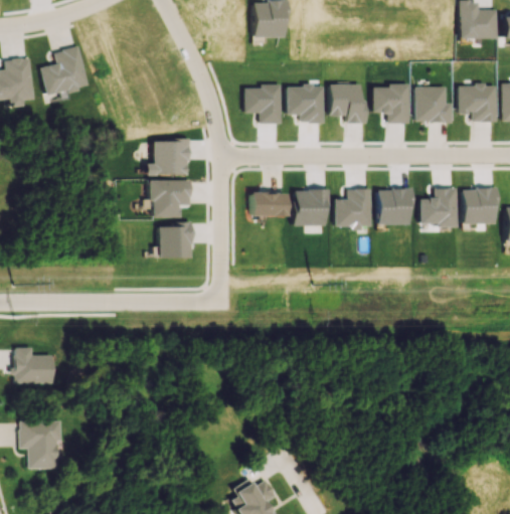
[(496,39),(497,10),(478,10),(478,3),(459,2),(459,38),(496,39)]
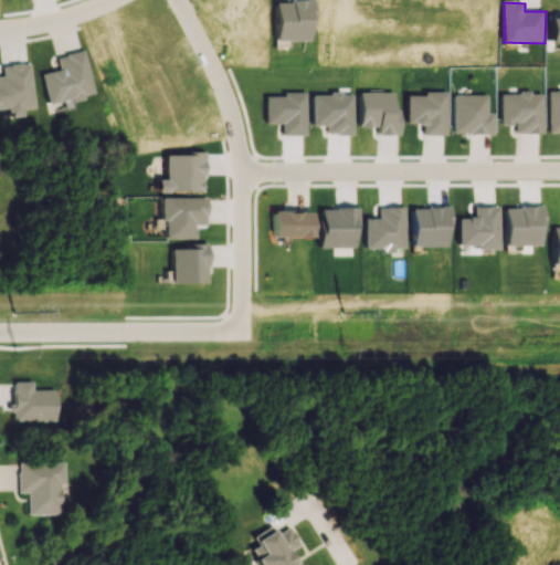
[(559,19),(551,20),(550,43),(559,42),(559,19)]
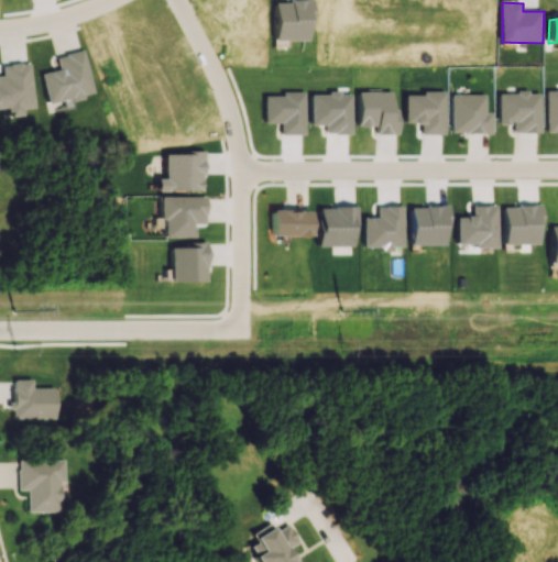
[(44,74),(51,105),(97,95),(88,52),(59,57),(62,70),(44,74)]
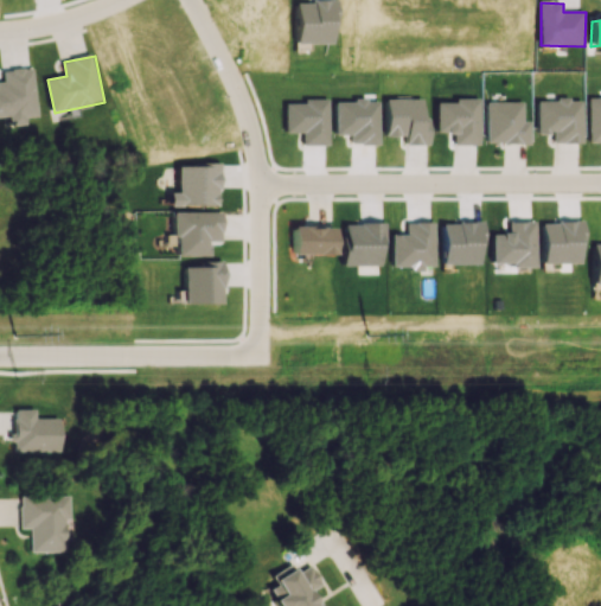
[(42,117),(36,69),(6,72),(7,82),(0,82),(0,117),(11,117),(12,127),(29,126),(27,119),(42,117)]
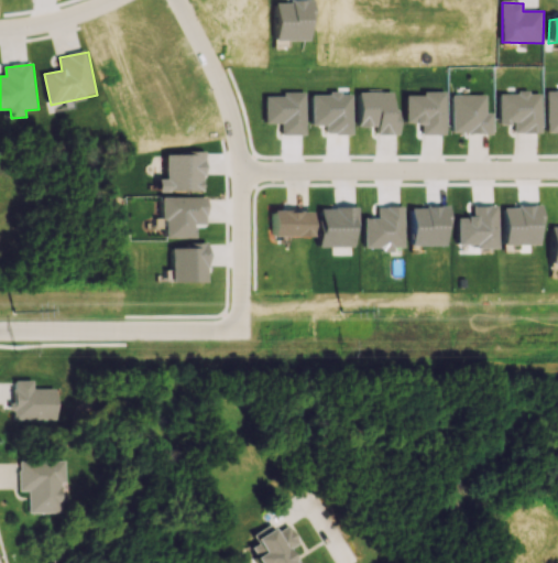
[(395,94),(361,93),(360,127),(379,128),(379,134),(402,136),(402,114),(395,114),(395,94)]
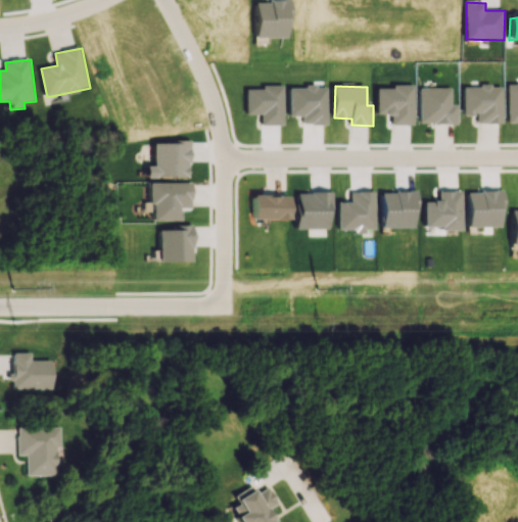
[(505,124),(505,86),(465,87),(466,116),(479,115),(479,125),(505,124)]
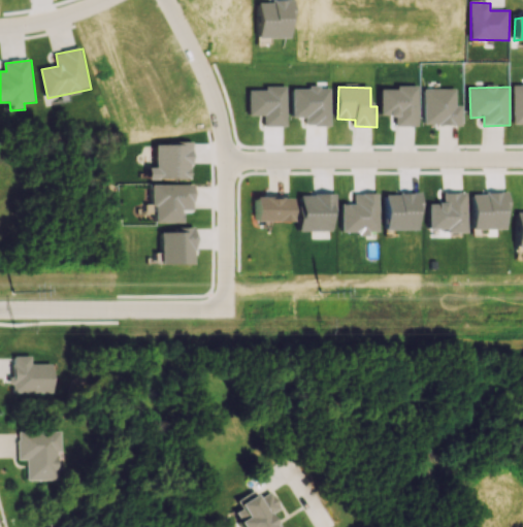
[(420,126),(420,88),(382,88),(382,116),(396,116),(396,126),(420,126)]
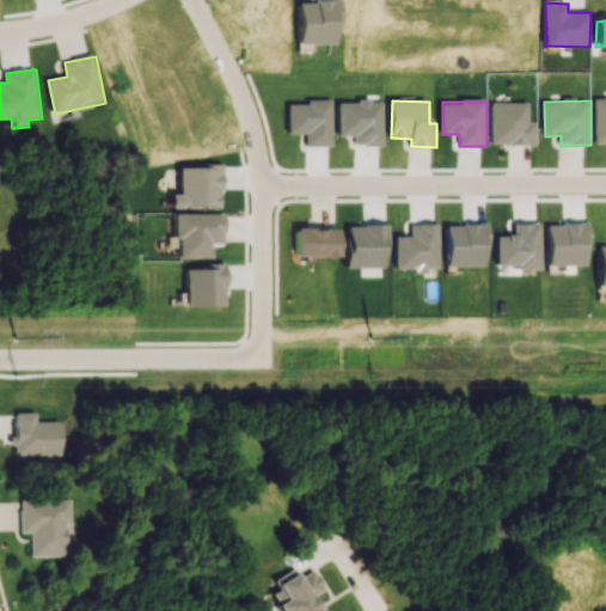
[(531,104),(493,104),(494,146),(538,146),(538,123),(531,123),(531,104)]
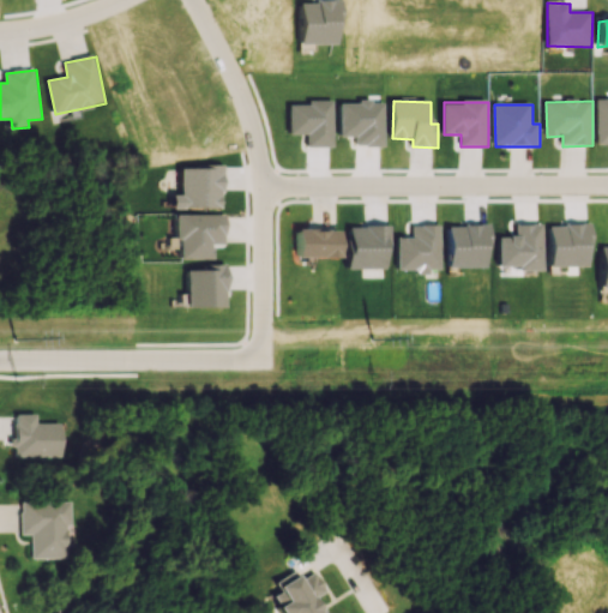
[(184,196),(174,197),(174,210),(224,209),(224,168),(182,168),(184,196)]
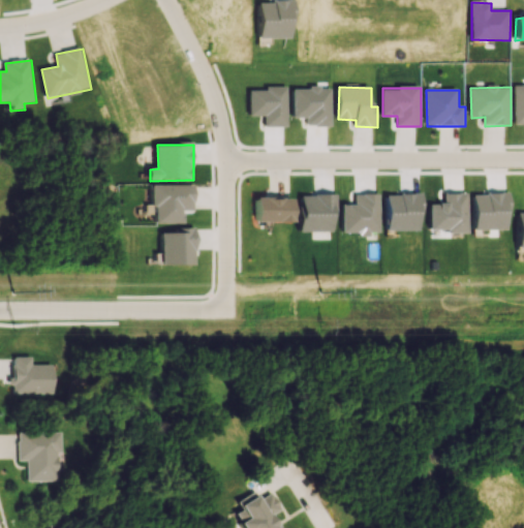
[(195,186),(155,186),(154,224),(184,224),(184,211),(195,211),(195,186)]
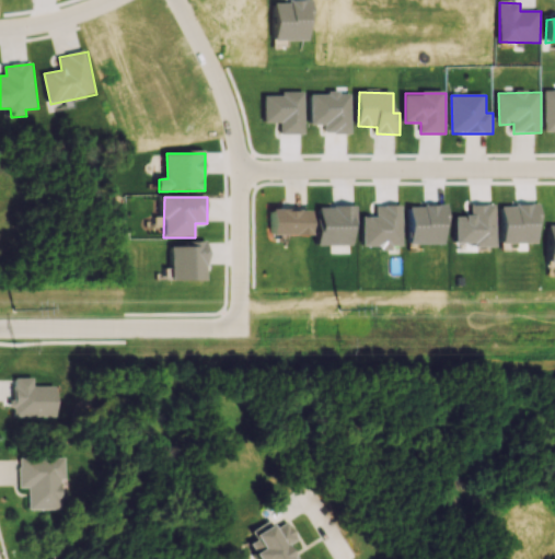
[(312,210),(273,211),(274,236),(312,235),(312,210)]
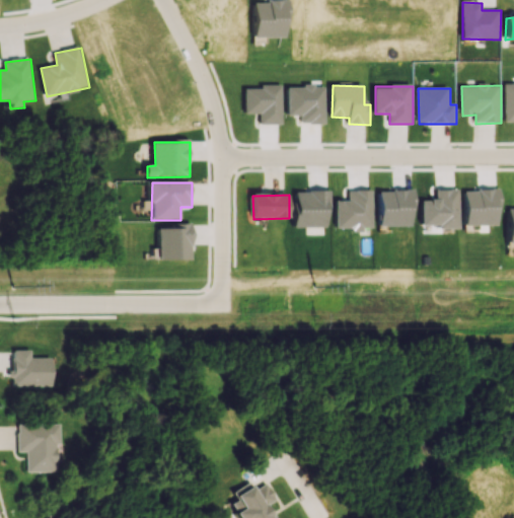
[(159,229),(160,261),(193,261),(193,224),(172,225),(172,229),(159,229)]
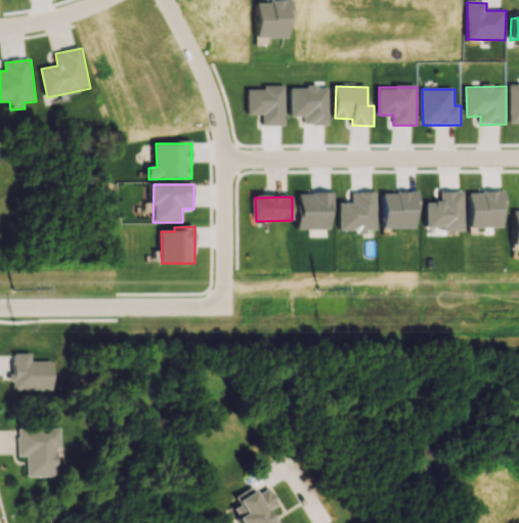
[(55,391),(55,361),(34,361),(34,354),(14,354),(14,391),(55,391)]
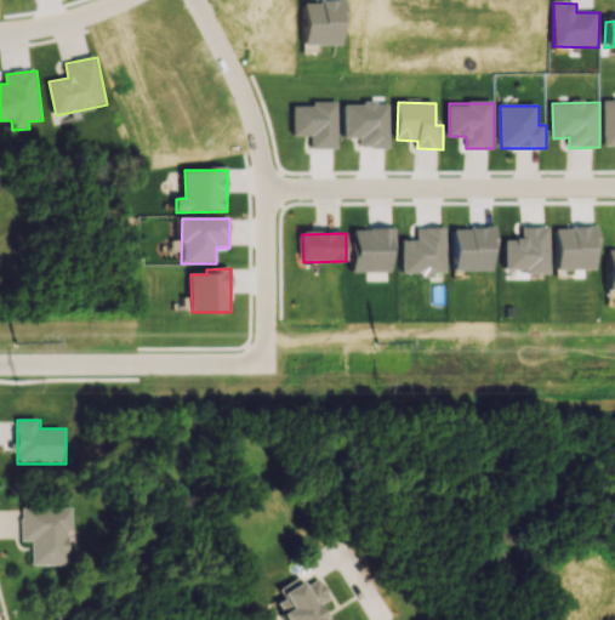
[(77,508),(24,508),(24,541),(35,541),(34,566),(72,566),(72,532),(77,532),(77,508)]
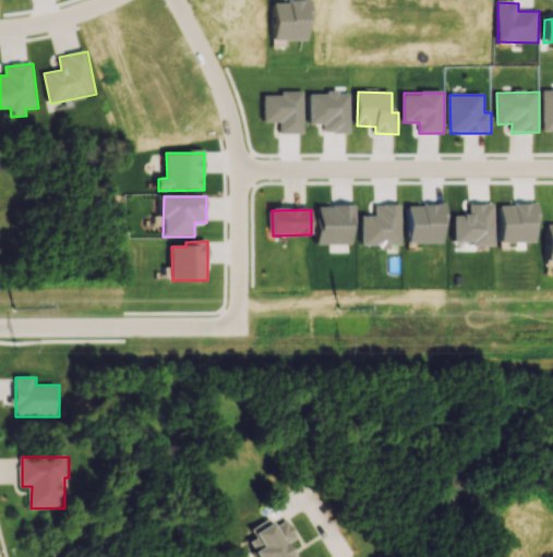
[(297,556),(298,555),(291,543),(300,539),(290,520),(276,528),(272,520),(253,530),(264,548),(256,553),(259,556),(297,556)]
